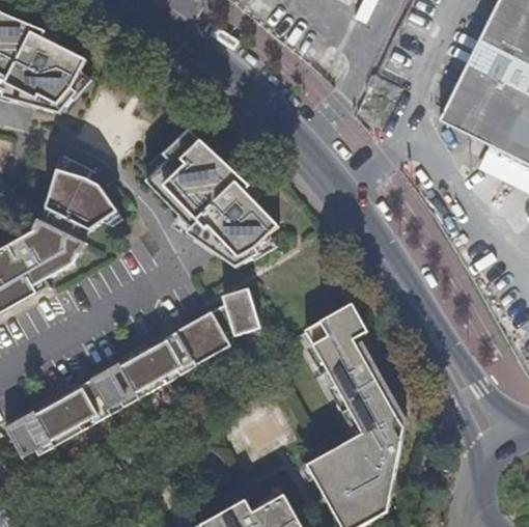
[(497,0),(439,117),(528,162),(528,0),(497,0)]
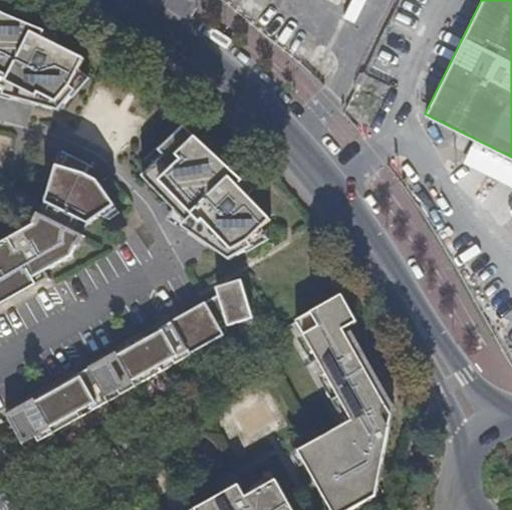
[(0,83),(7,88),(7,94),(54,106),(72,87),(68,81),(82,54),(41,35),(43,28),(3,12),(0,10),(0,83)]
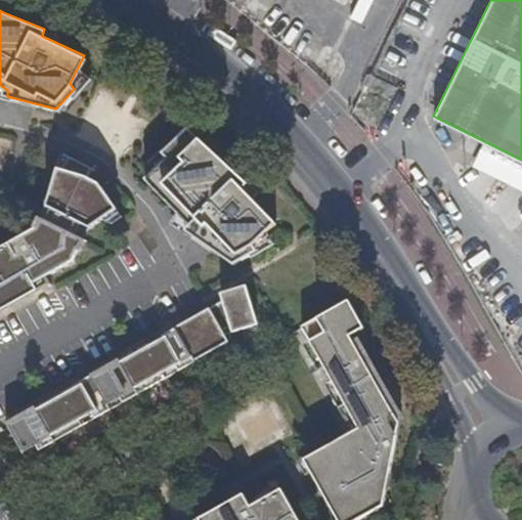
[(165,156),(144,178),(194,229),(191,236),(231,264),(254,249),(250,243),(272,221),(240,187),(245,182),(185,125),(160,152),(165,156)]
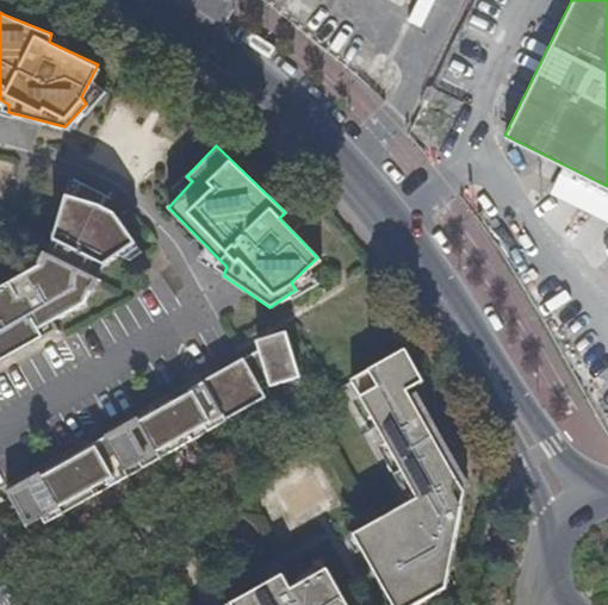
[(73,201),(67,200),(48,239),(100,263),(137,243),(116,212),(103,206),(107,194),(79,185),(73,201)]
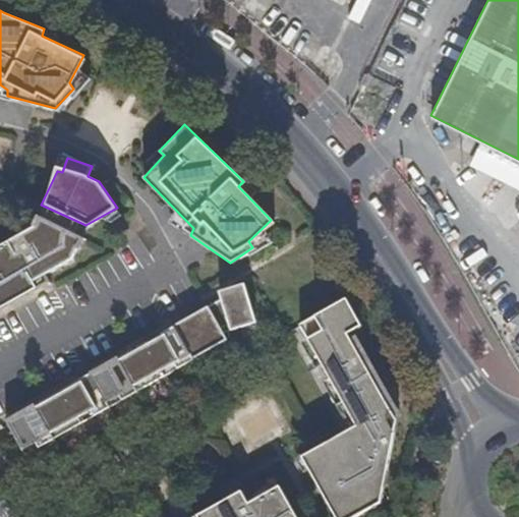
[(41,205),(38,213),(83,235),(89,226),(85,225),(41,205)]
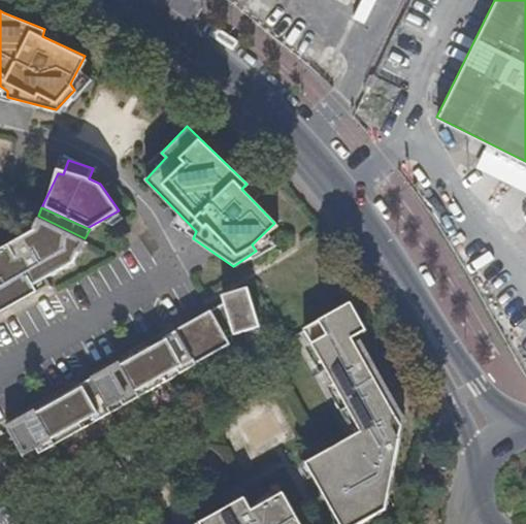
[(38,216),(36,218),(84,240),(85,238),(38,216)]
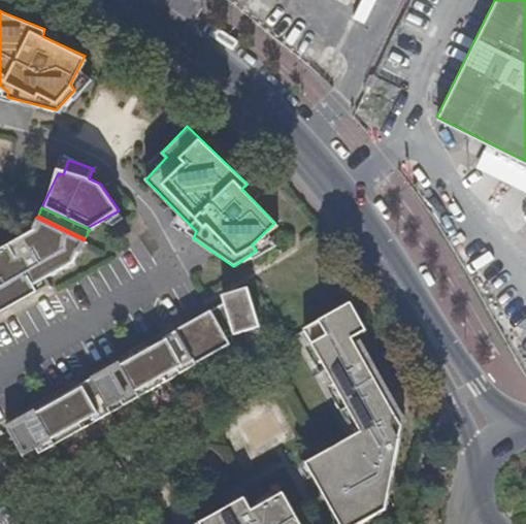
[(36,218),(32,228),(0,246),(0,303),(44,279),(43,276),(71,261),(84,240),(36,218)]
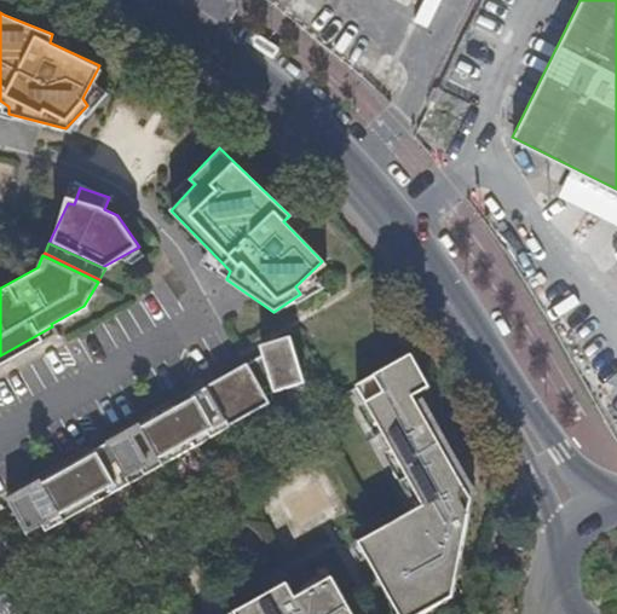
[(221,417),(223,416),(226,421),(266,399),(263,393),(303,381),(288,335),(274,340),(258,343),(261,353),(205,386),(221,417)]
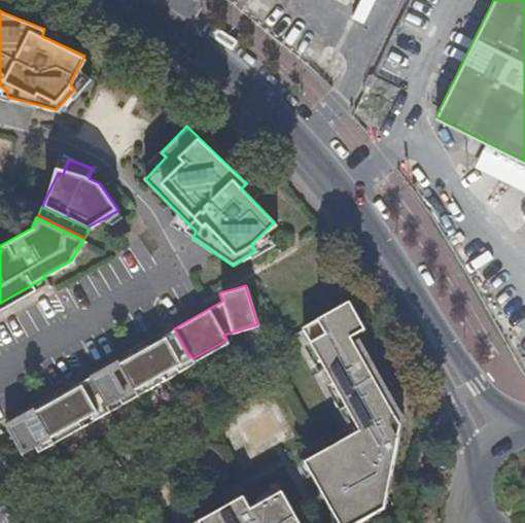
[(301,327),(358,427),(303,456),(338,518),(348,512),(353,521),(384,502),(396,430),(390,419),(392,407),(350,336),(363,327),(348,300),(301,327)]
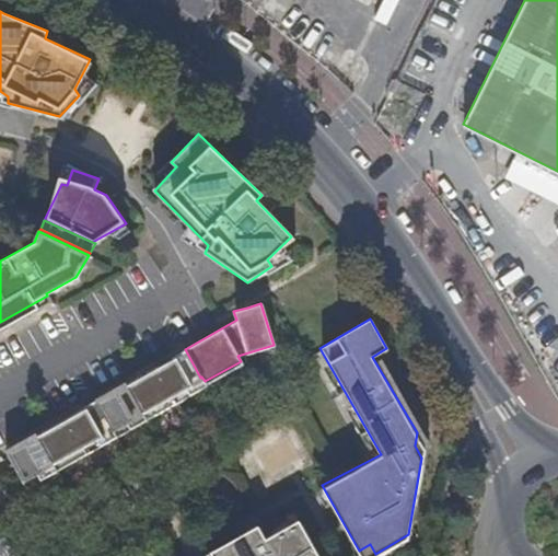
[(125,384),(124,382),(108,390),(111,394),(94,402),(93,400),(79,407),(80,410),(65,419),(62,416),(48,425),(49,427),(35,436),(33,432),(18,441),(20,443),(2,453),(22,487),(38,478),(36,475),(51,467),(53,470),(99,444),(97,442),(112,433),(114,437),(128,427),(127,425),(141,417),(142,419),(188,394),(187,391),(195,386),(200,378),(185,349),(170,357),(171,359),(155,369),(153,366),(139,374),(140,377),(125,384)]
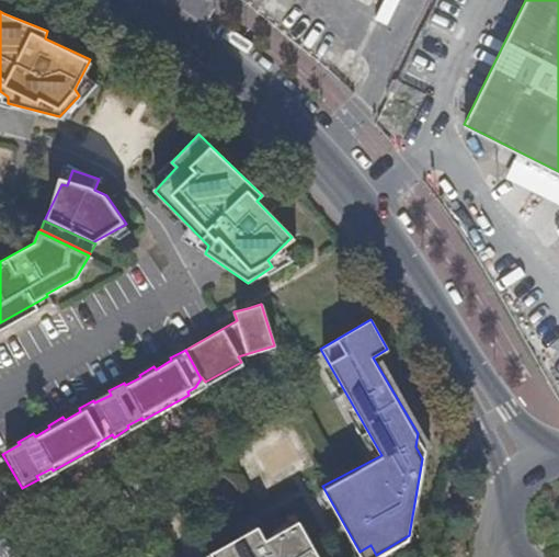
[(202,377),(201,378),(195,387),(205,382),(202,377)]
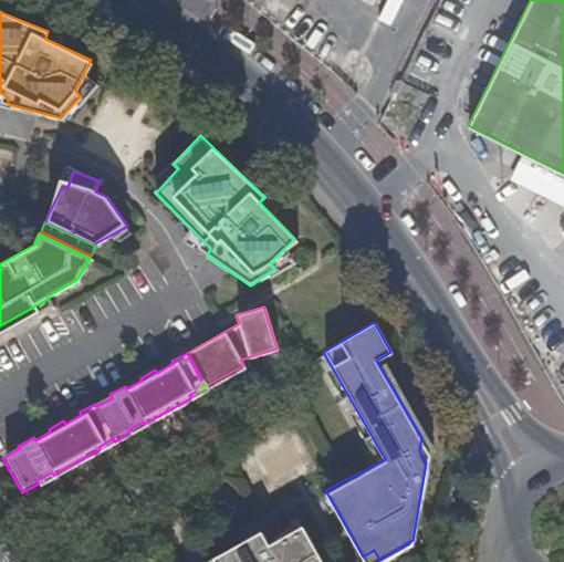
[(259,530),(206,561),(324,561),(304,528),(270,548),(259,530)]
